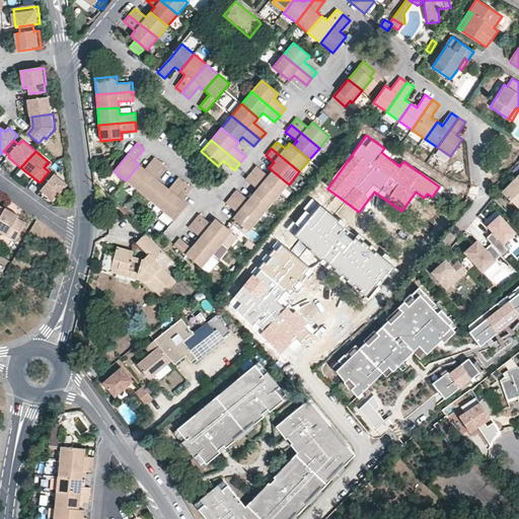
[(142,166),(139,164),(126,180),(138,191),(161,163),(154,157),(145,169),(142,166)]
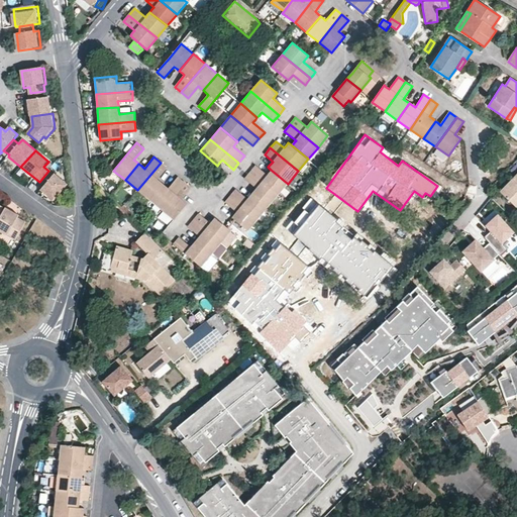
[(161,163),(137,190),(149,200),(164,184),(161,182),(159,180),(168,169),(161,163)]
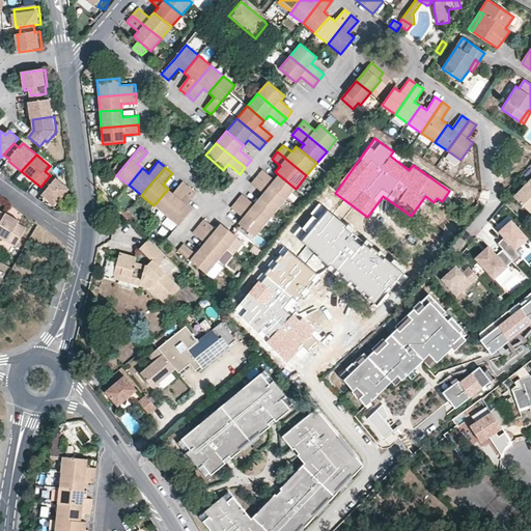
[(285,200),(296,189),(278,174),(276,176),(274,179),(262,170),(256,176),(285,200)]
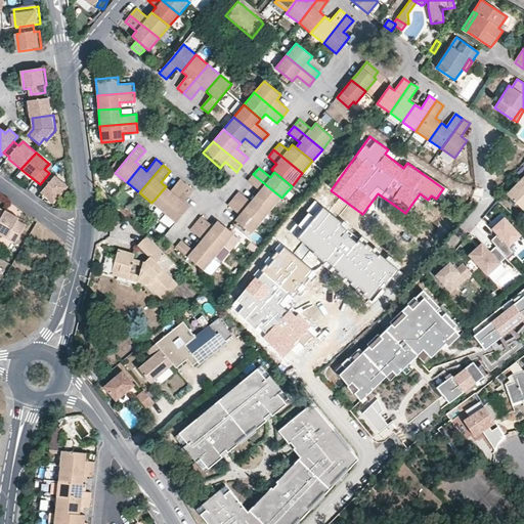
[(54,177),(49,173),(40,184),(45,188),(41,193),(54,205),(68,188),(55,177),(54,177)]
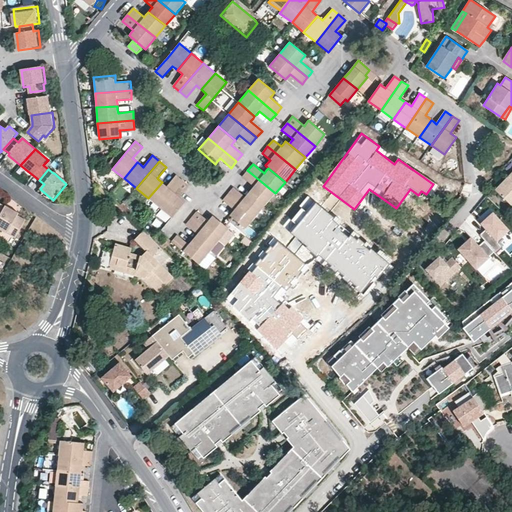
[(275,193),(247,170),(242,177),(253,186),(251,189),(249,191),(265,205),(275,193)]
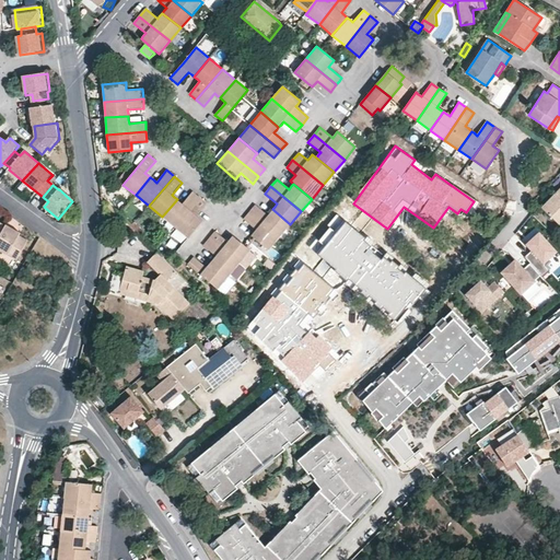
[(179,201),(177,199),(162,217),(175,228),(200,197),(193,191),(183,203),(179,201)]
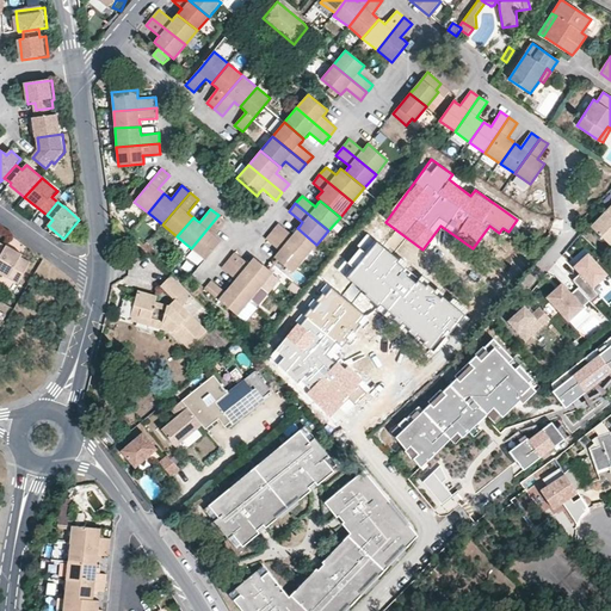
[(610,215),(606,211),(591,227),(610,246),(610,245),(610,215)]
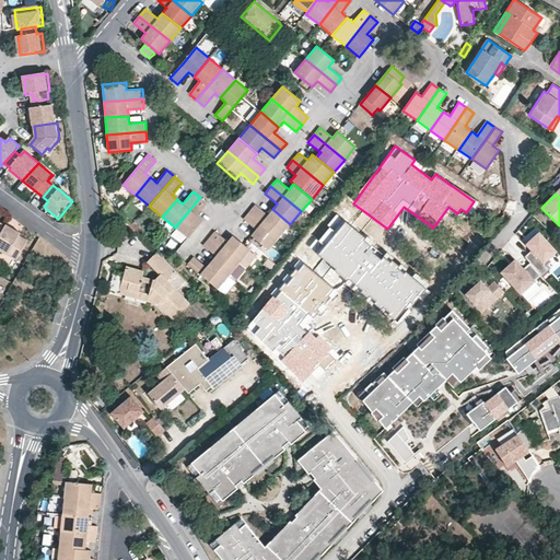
[(200,197),(175,228),(188,238),(197,228),(203,221),(200,218),(197,216),(208,203),(200,197)]
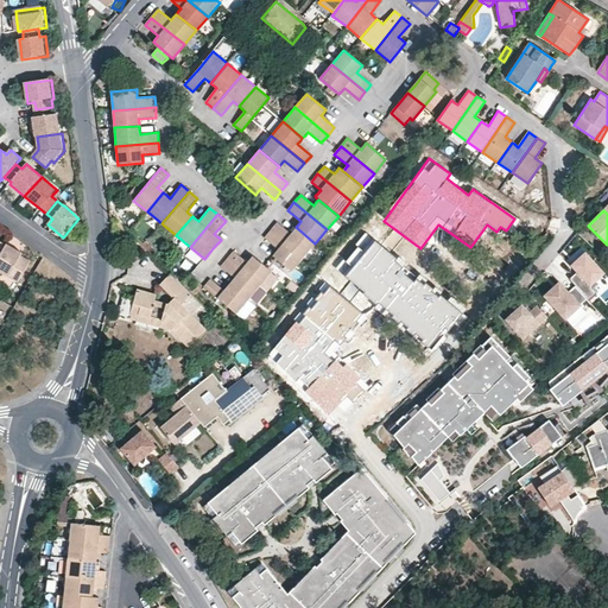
[(304,258),(315,244),(296,227),(292,230),(291,233),(278,222),(271,230),(304,258)]
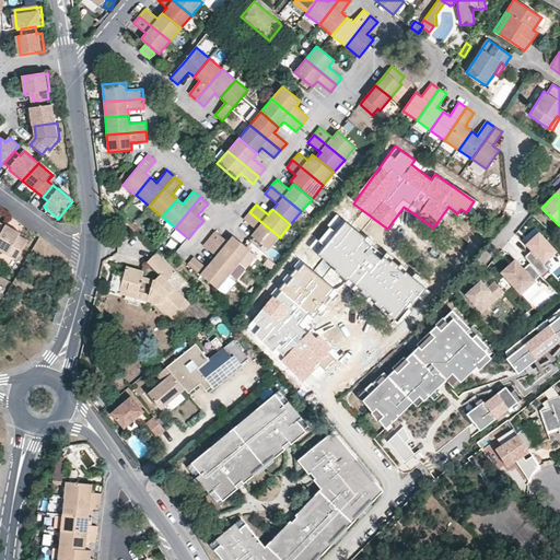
[(253,233),(251,235),(269,251),(280,237),(249,212),(243,219),(255,229),(253,233)]
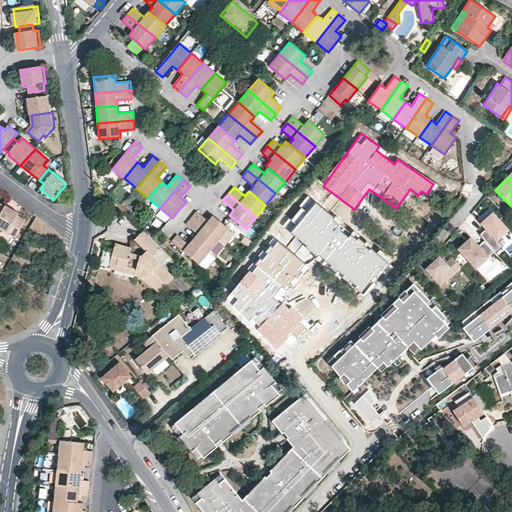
[(335,216),(317,201),(290,234),(363,295),(389,264),(371,249),(369,252),(361,246),(364,243),(358,238),(356,241),(350,235),(348,237),(337,227),(339,225),(336,222),(332,219),(335,216)]
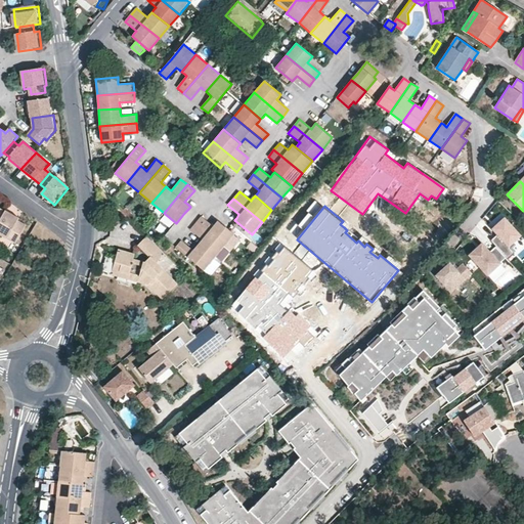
[(22,218),(8,210),(7,211),(0,223),(0,238),(3,234),(17,243),(28,225),(28,224),(20,220),(22,218)]
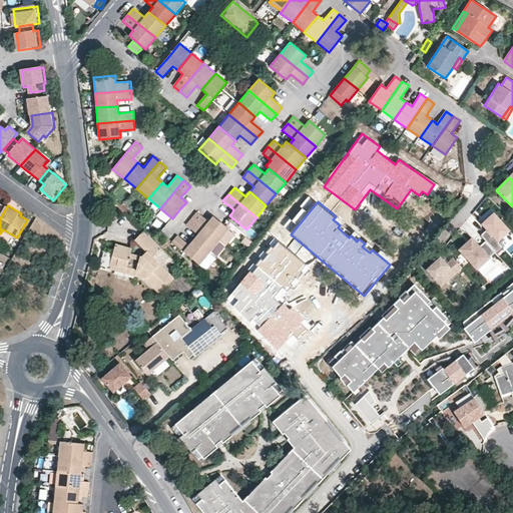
[(229,228),(222,223),(213,215),(208,221),(196,211),(194,214),(191,218),(219,241),(229,228)]
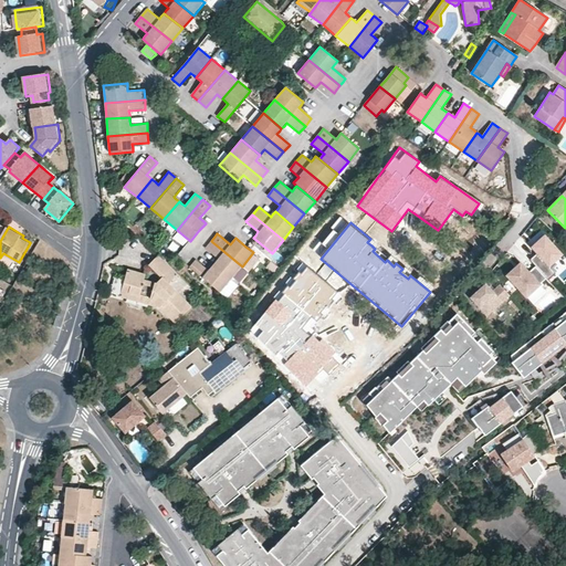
[(242,266),(211,241),(208,244),(206,248),(218,259),(213,264),(231,280),(242,266)]
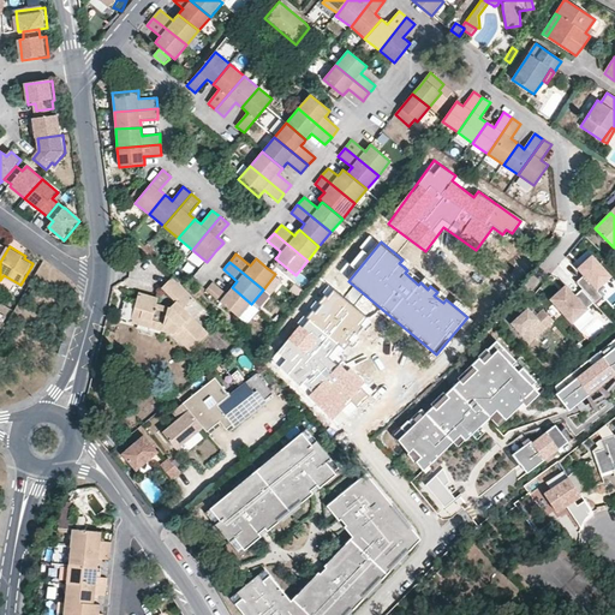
[(183,309),(195,298),(173,275),(167,281),(161,287),(175,302),(169,308),(156,304),(159,298),(138,292),(131,322),(174,334),(191,351),(208,334),(183,309)]
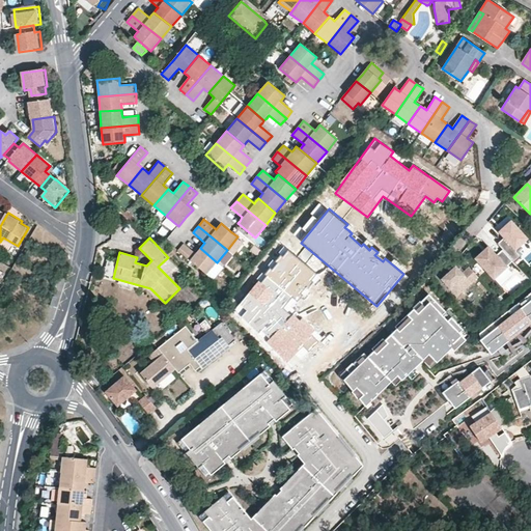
[(182,247),(178,250),(206,274),(217,262),(200,248),(196,253),(184,243),(182,247)]
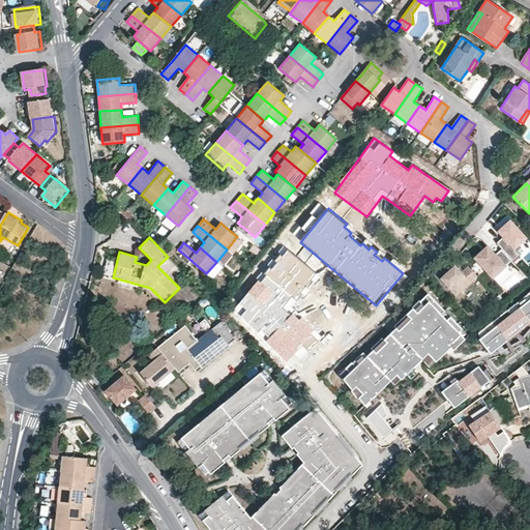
[(262,251),(254,244),(249,249),(257,257),(262,251)]
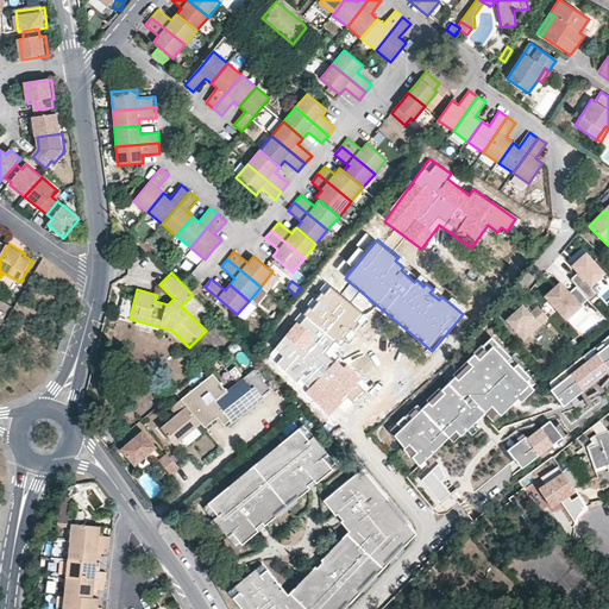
[(588,300),(576,287),(569,294),(559,283),(545,296),(565,320),(588,300)]
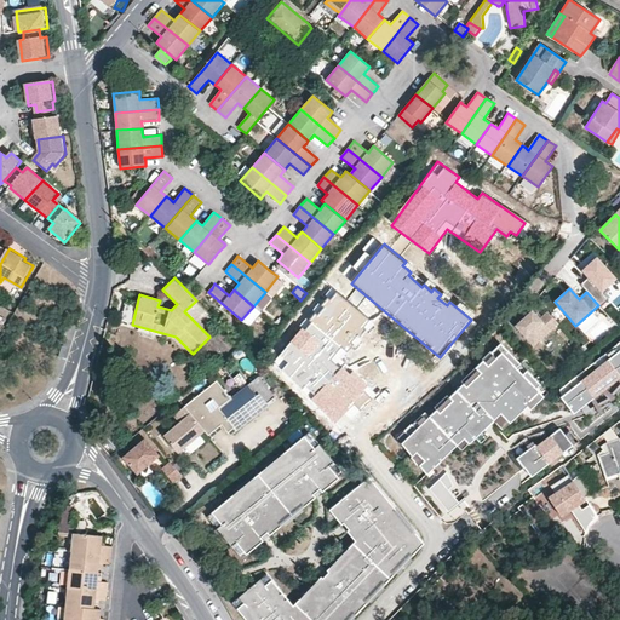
[(363,327),(369,320),(338,292),(329,302),(327,299),(321,305),(325,308),(317,316),(315,314),(310,320),(313,322),(305,331),(303,328),(270,363),(332,418),(337,422),(339,418),(363,390),(368,384),(345,363),(340,368),(337,365),(331,359),(342,346),(346,351),(354,344),(350,342),(357,334),(360,336),(366,329),(363,327)]
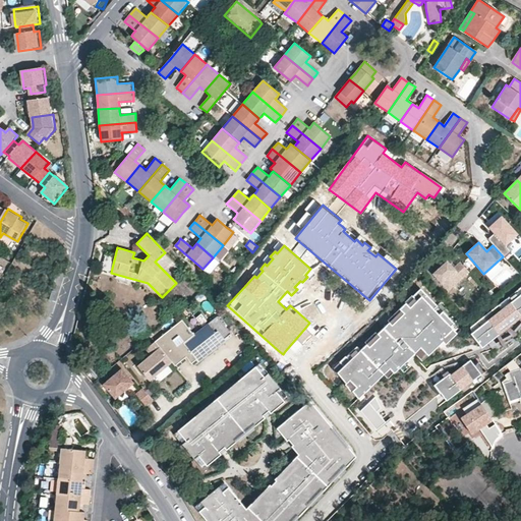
[(508,263),(503,256),(483,274),(488,279),(508,263)]
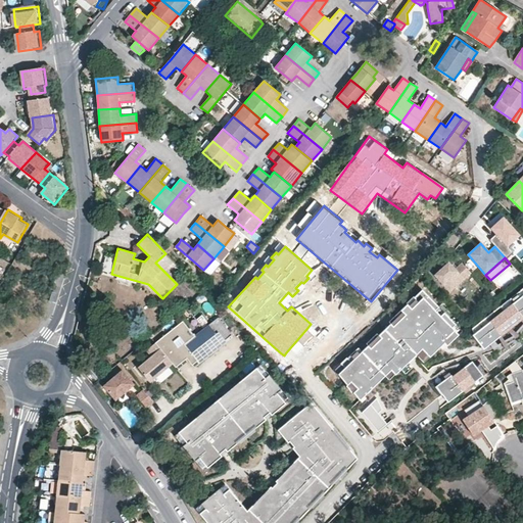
[(214,258),(203,270),(209,275),(219,263),(214,258)]
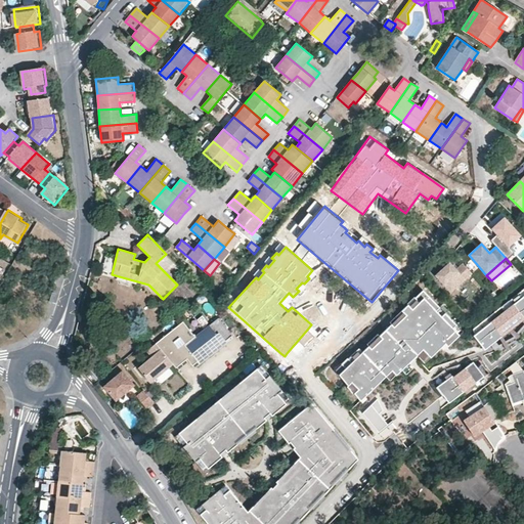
[(463,264),(456,269),(450,263),(435,276),(450,293),(472,274),(463,264)]
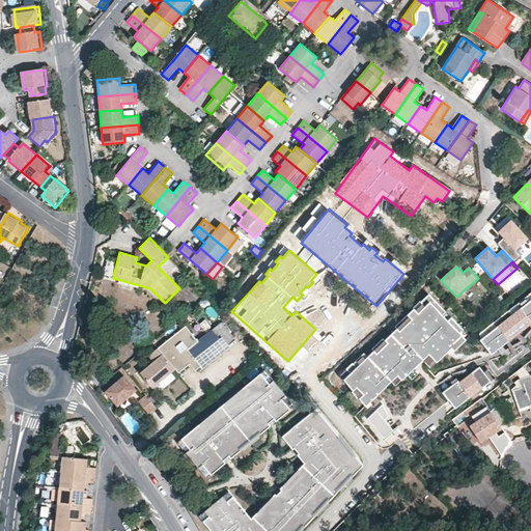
[(530,291),(478,334),(480,339),(530,299),(530,291)]
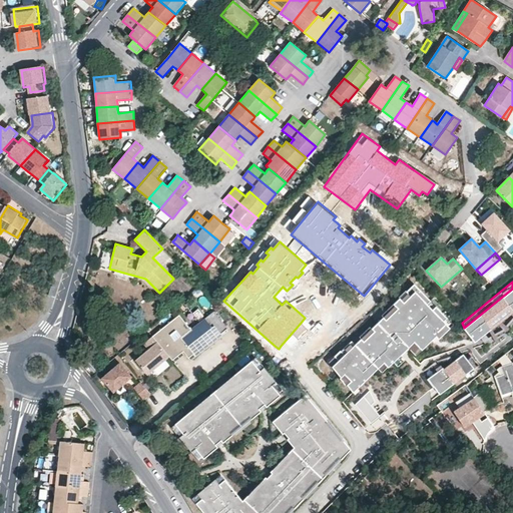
[(352,393),(353,393),(377,369),(383,363),(387,367),(407,347),(412,342),(420,349),(434,335),(436,338),(451,323),(411,284),(404,291),(408,295),(401,302),(397,298),(392,303),(393,305),(396,307),(383,320),(380,317),(370,328),(372,331),(361,342),(359,339),(353,345),(342,355),(338,351),(333,356),(337,361),(331,367),(340,378),(343,374),(351,381),(346,385),(352,393)]
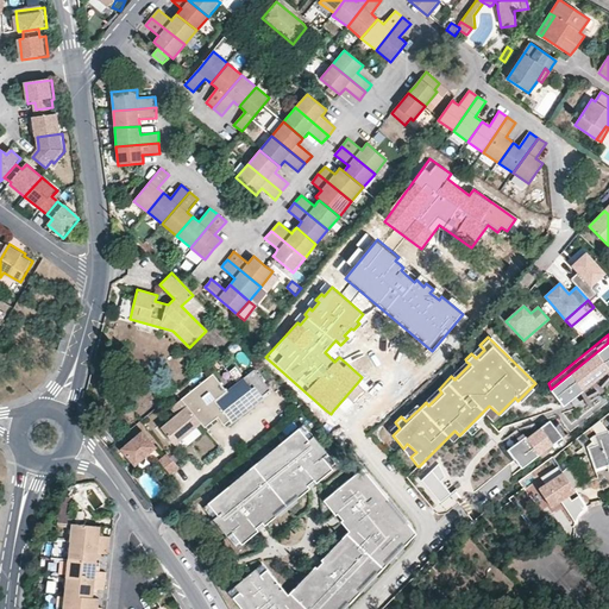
[(608,371),(608,343),(551,389),(550,390),(564,408),(608,371)]
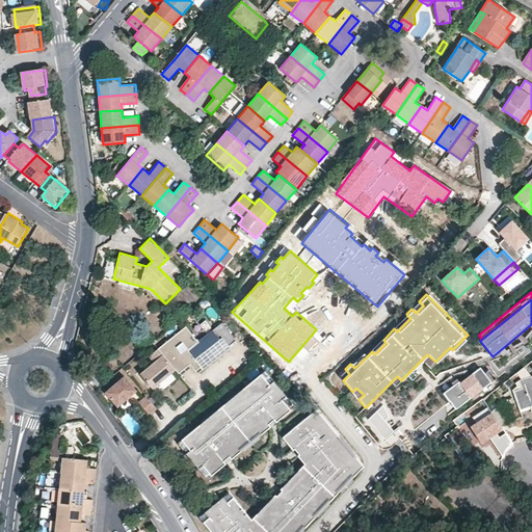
[(423,306),(419,301),(411,309),(416,313),(423,306)]
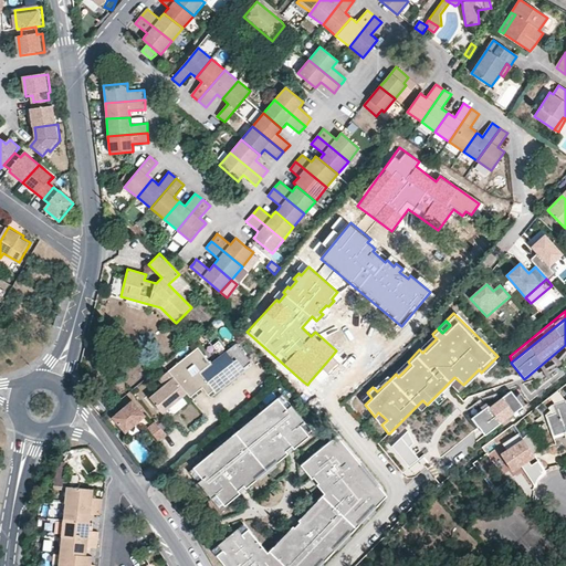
[(422,353),(437,338),(433,336),(419,349),(422,353)]
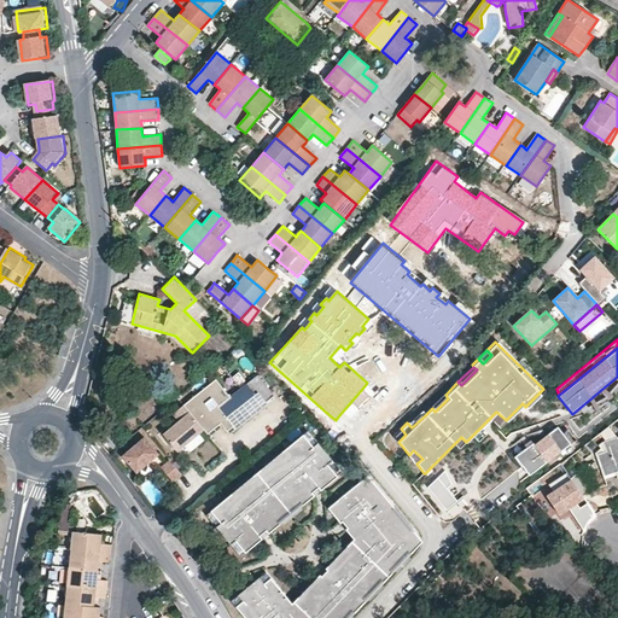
[(270,394),(258,377),(232,396),(219,406),(229,420),(233,425),(234,426),(275,395),(273,391),(270,394)]
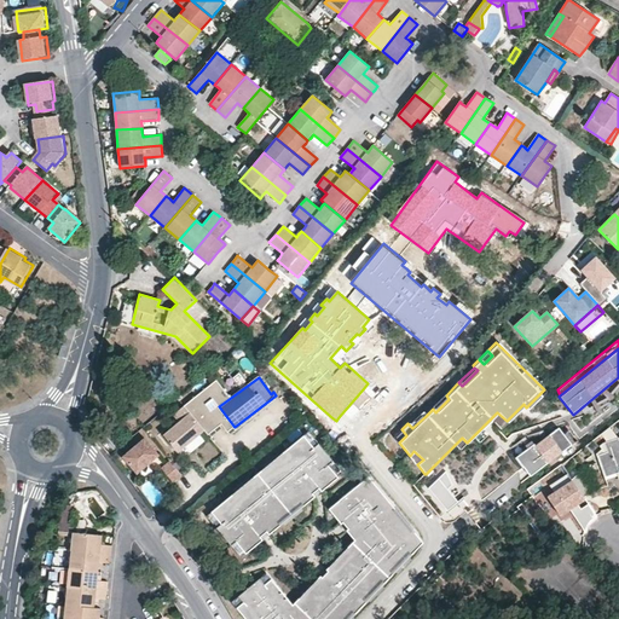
[(232,397),(217,379),(184,405),(206,431),(209,434),(217,428),(221,423),(224,427),(230,421),(219,406),(232,397)]
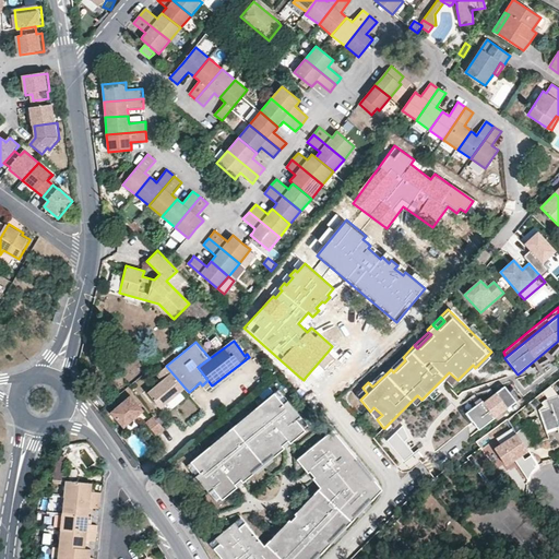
[(405,360),(403,357),(391,369),(393,372),(405,360)]
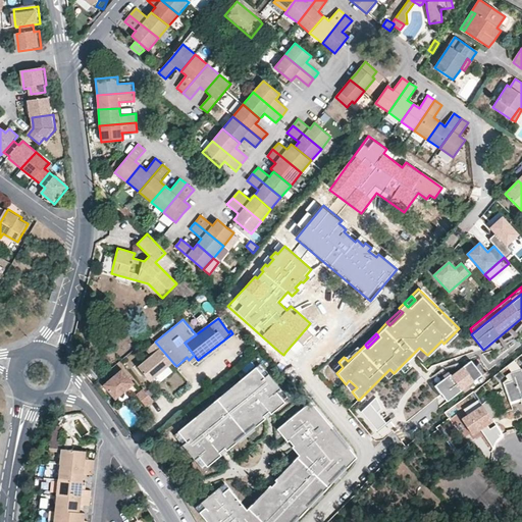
[(503,340),(508,349),(517,344),(513,334),(503,340)]
